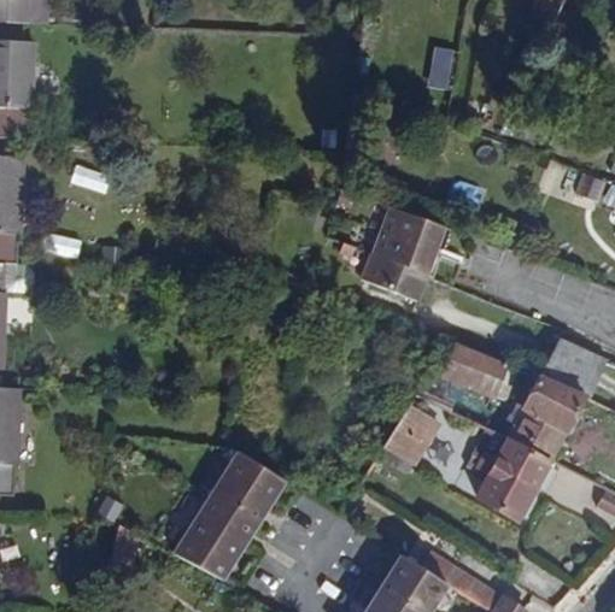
[(0,0),(0,19),(30,21),(50,22),(50,0),(0,0)]
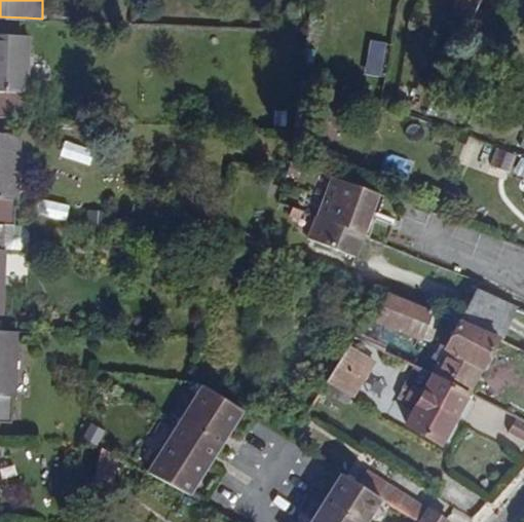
[(30,34),(0,33),(0,116),(25,117),(26,90),(29,90),(30,34)]
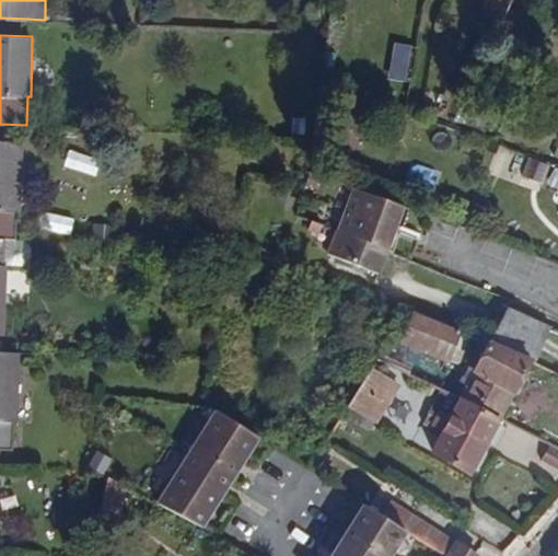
[(22,141),(0,139),(0,334),(4,334),(7,264),(15,264),(16,210),(20,210),(22,141)]
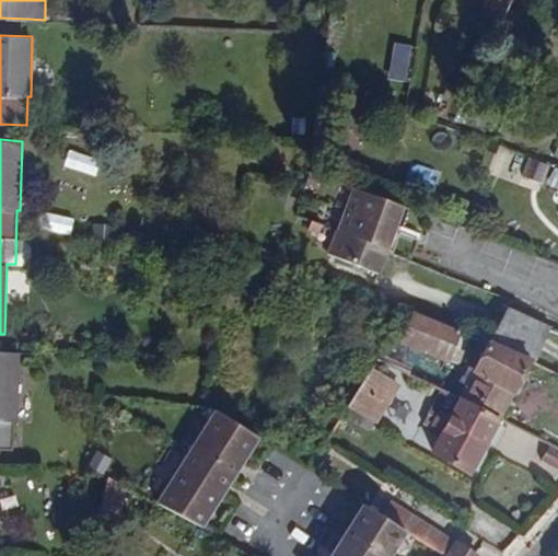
[(530,152),(524,171),(548,177),(553,159),(530,152)]
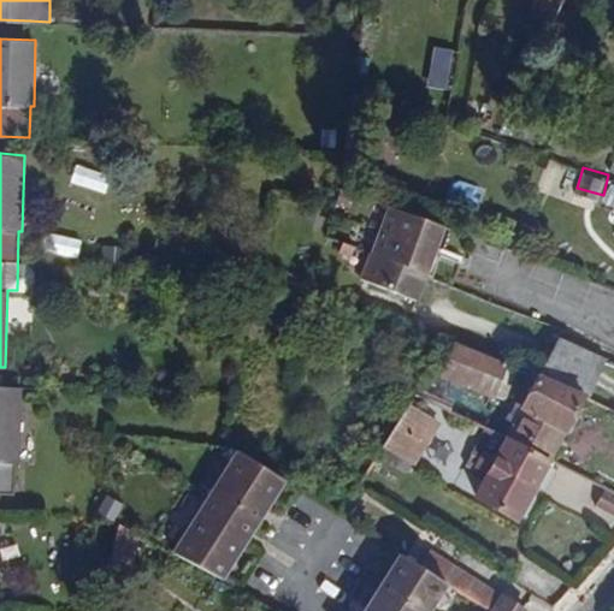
[(385,206),(369,251),(420,271),(424,273),(432,253),(435,245),(441,225),(385,206)]
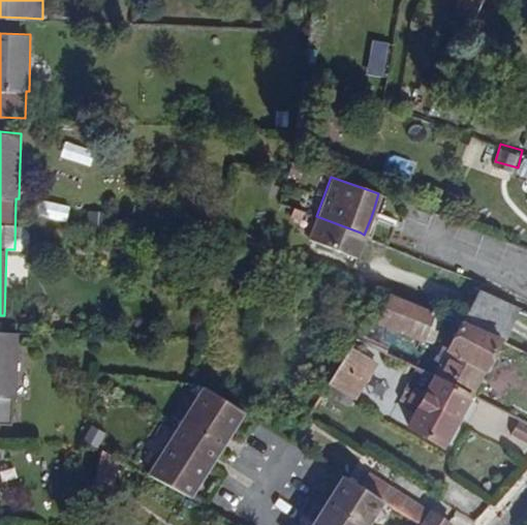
[(384,195),(378,193),(373,211),(379,213),(384,195)]
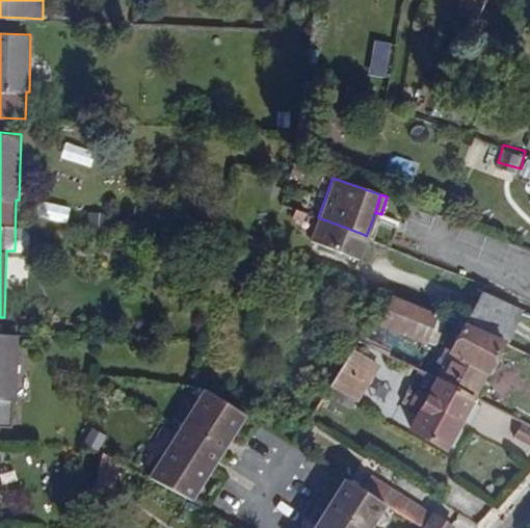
[(302,211),(292,207),(289,214),(299,218),(302,211)]
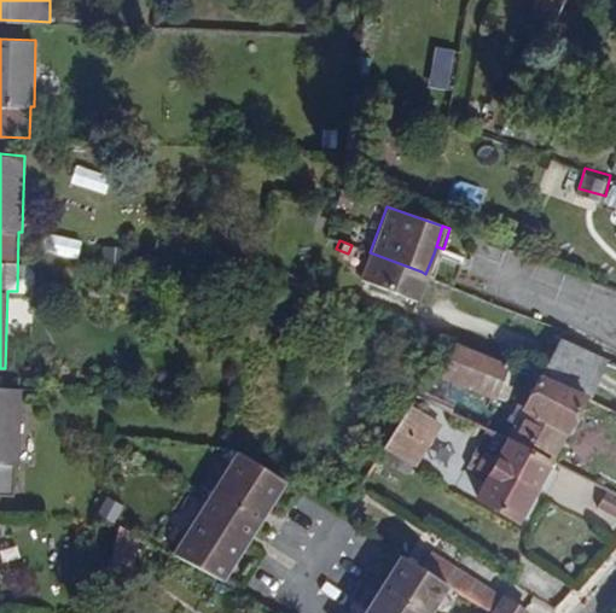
[(422,272),(370,252),(361,278),(417,299),(425,274),(422,272)]
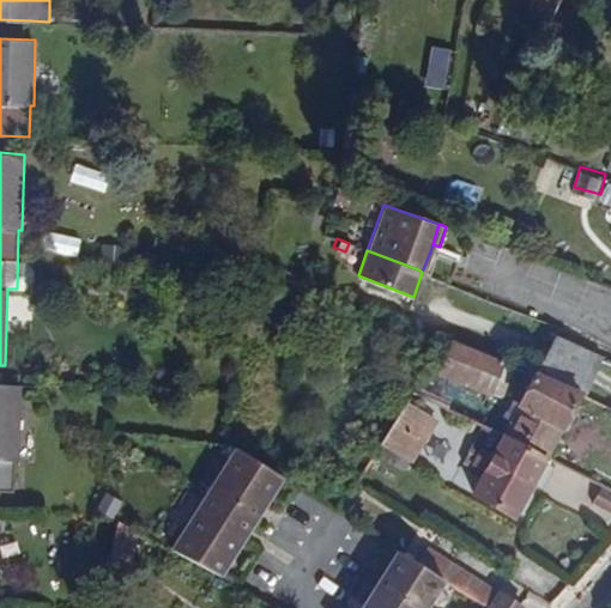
[(422,272),(430,274),(436,254),(430,251),(422,272)]
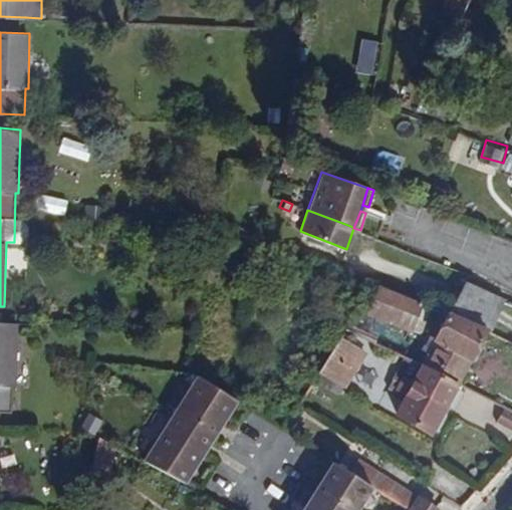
[(423,299),(381,283),(374,297),(370,296),(367,302),(372,304),(369,310),(411,327),(423,299)]
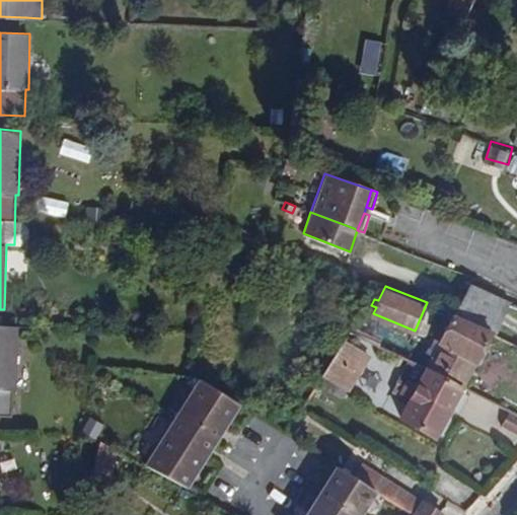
[(470,286),(455,314),(491,332),(497,336),(511,303),(470,286)]
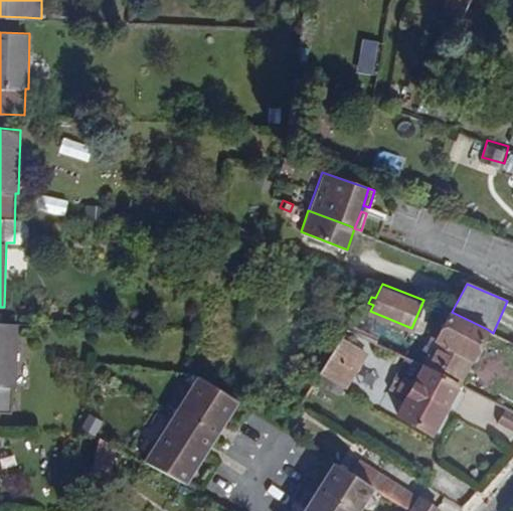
[(434,305),(423,300),(411,328),(416,330),(417,328),(422,330),(434,305)]
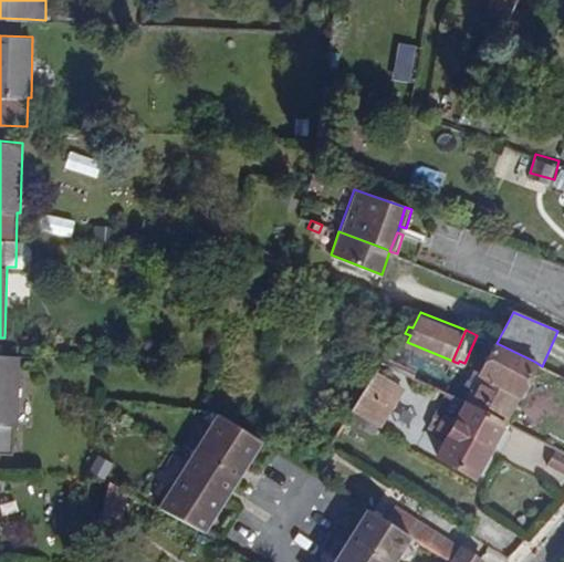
[(407,342),(394,337),(380,362),(440,389),(452,361),(407,342)]
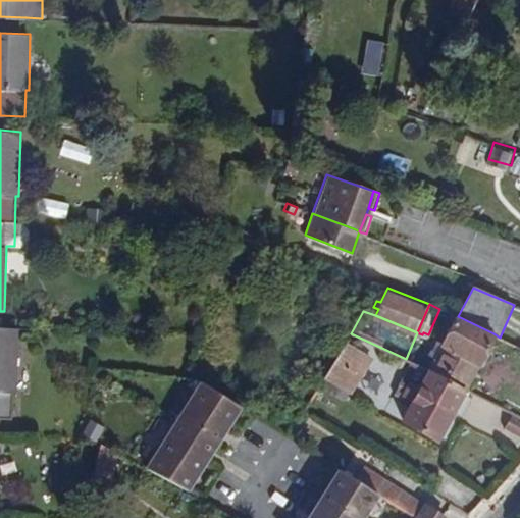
[(494,333),(458,316),(429,370),(466,386),(494,333)]
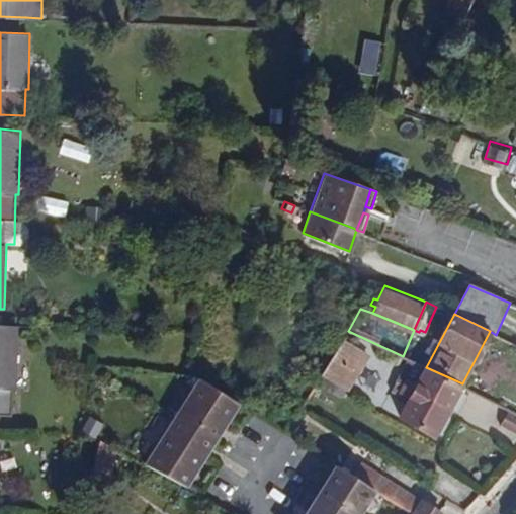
[(18,325),(0,324),(0,413),(12,414),(13,389),(16,389),(18,325)]
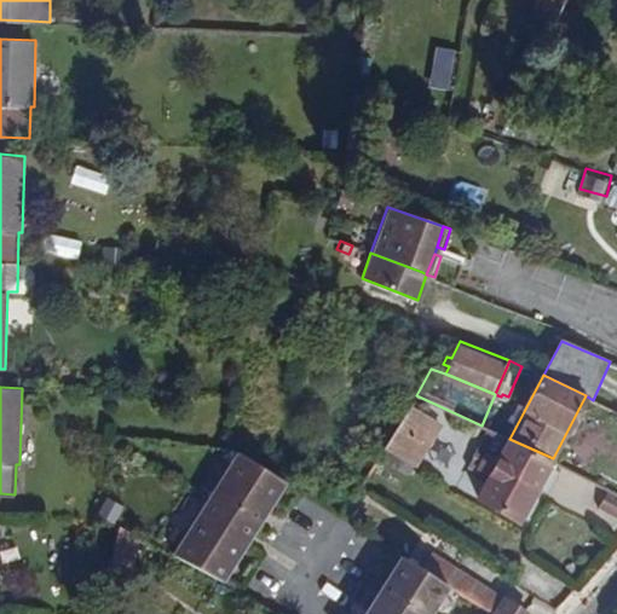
[(440,424),(410,406),(398,427),(430,444),(440,424)]
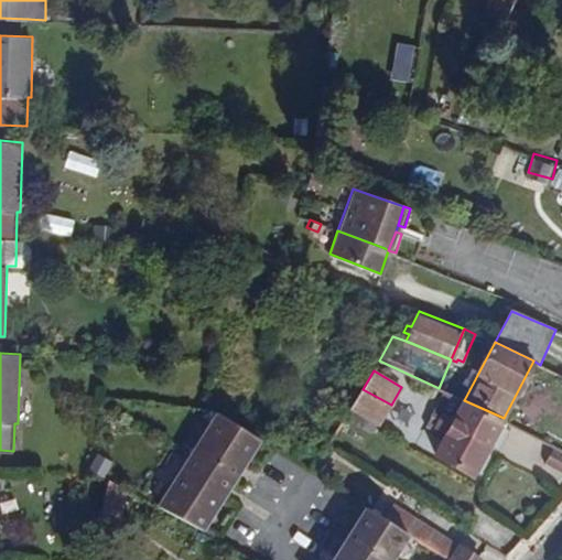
[(363,389),(353,406),(380,422),(391,405),(363,389)]
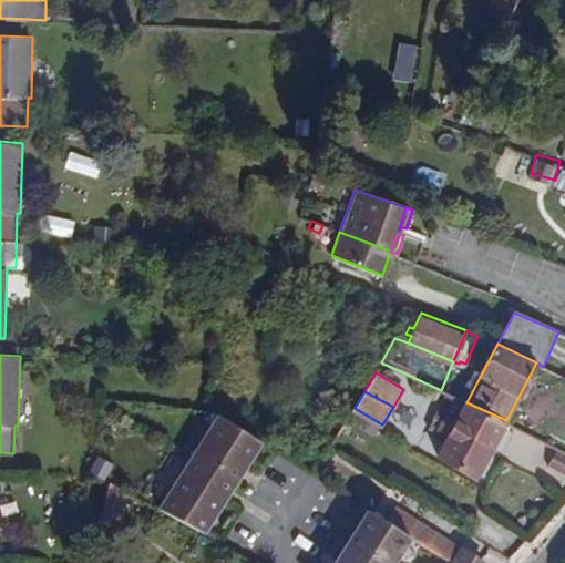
[(506,420),(466,402),(458,421),(445,415),(443,419),(494,444),(495,442),(506,420)]
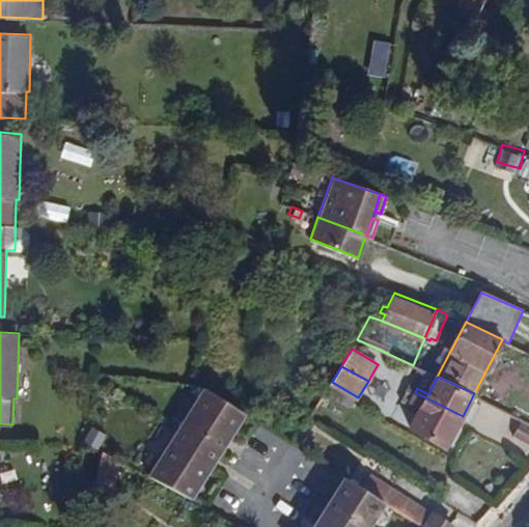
[(206,388),(151,477),(193,500),(215,464),(195,453),(211,425),(231,438),(246,413),(206,388)]
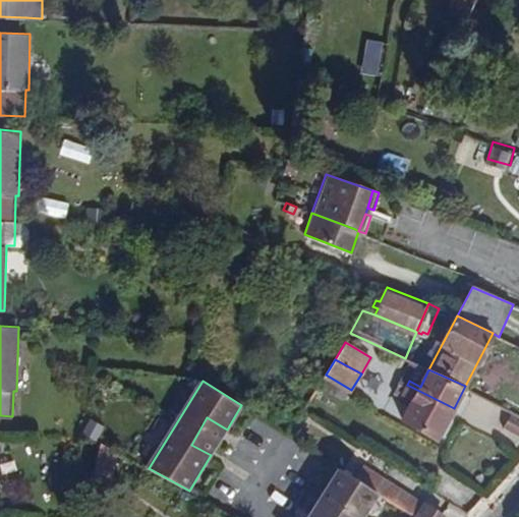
[(402,396),(407,387),(398,382),(393,391),(402,396)]
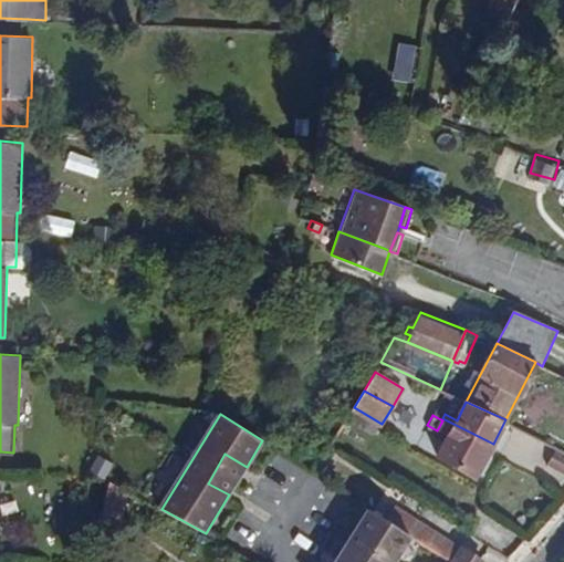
[(493,444),(442,418),(442,420),(437,430),(435,434),(447,440),(439,454),(477,476),(493,444)]
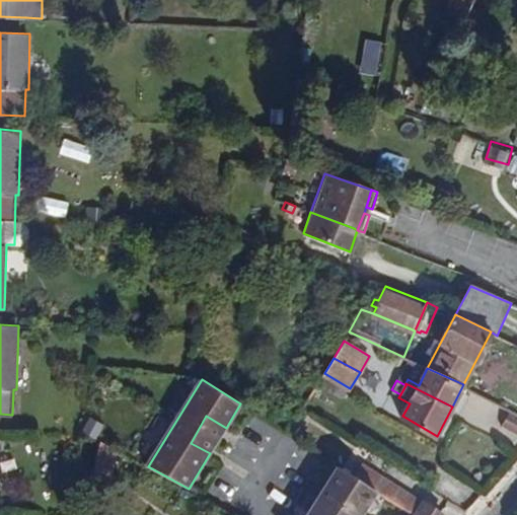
[(516,413),(509,410),(502,423),(516,430),(516,413)]
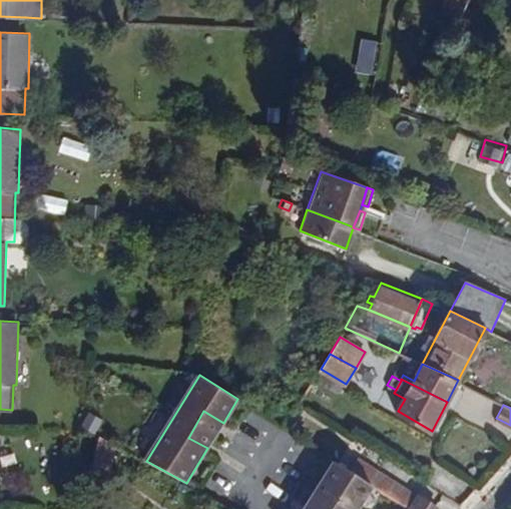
[(83,423),(97,430),(105,415),(90,408),(83,423)]
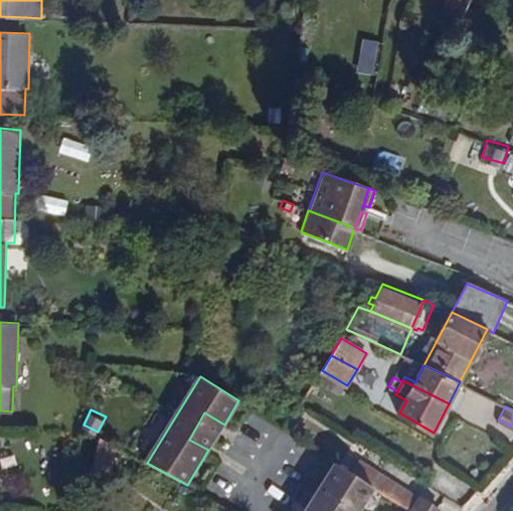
[(189,440),(208,450),(224,424),(204,412),(189,440)]
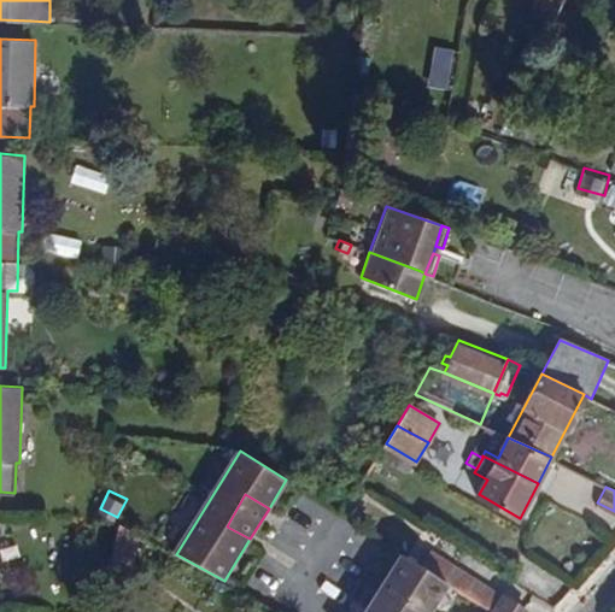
[(134,551),(116,547),(112,571),(132,574),(134,551)]
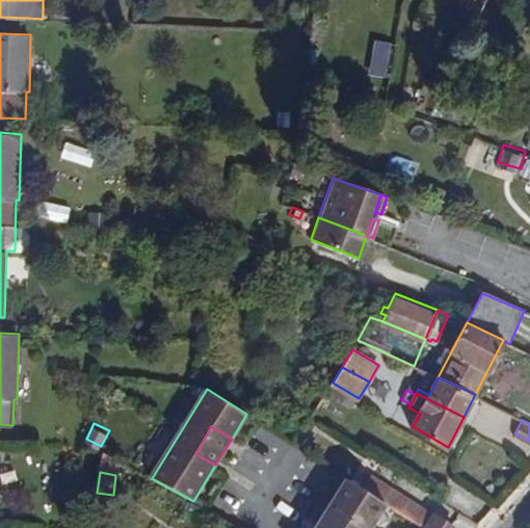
[(424,527),(454,527),(456,526),(412,499),(372,475),(365,486),(403,510),(426,525),(424,527)]
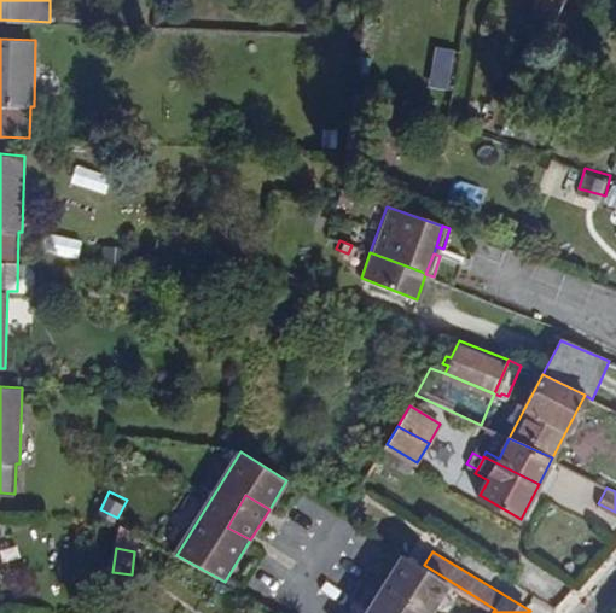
[(366,612),(397,612),(408,595),(434,609),(448,584),(402,555),(366,612)]
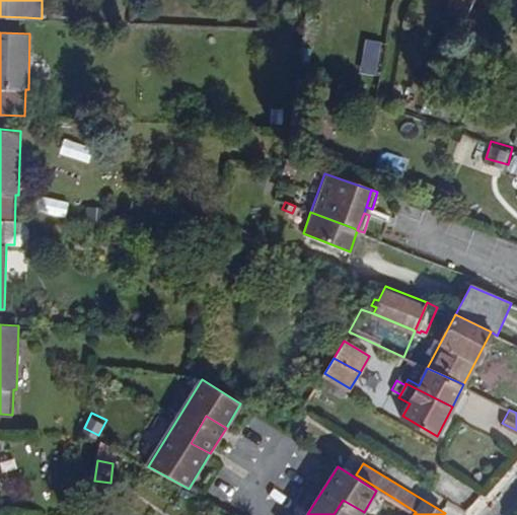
[(334,514),(361,514),(364,512),(343,500),(334,514)]
